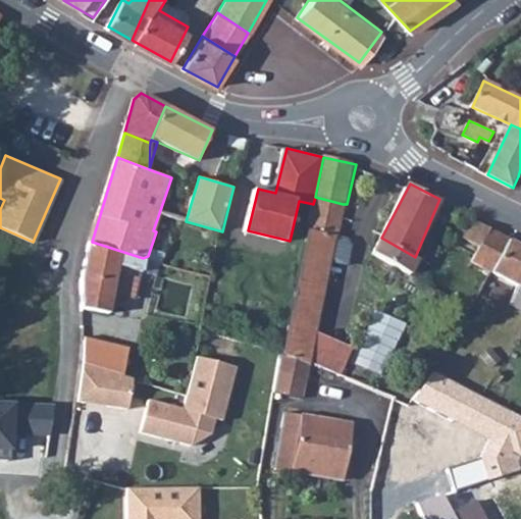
[(305,367),(310,342),(332,236),(335,237),(343,204),(315,197),(313,204),(281,352),(281,353),(280,359),(305,367)]
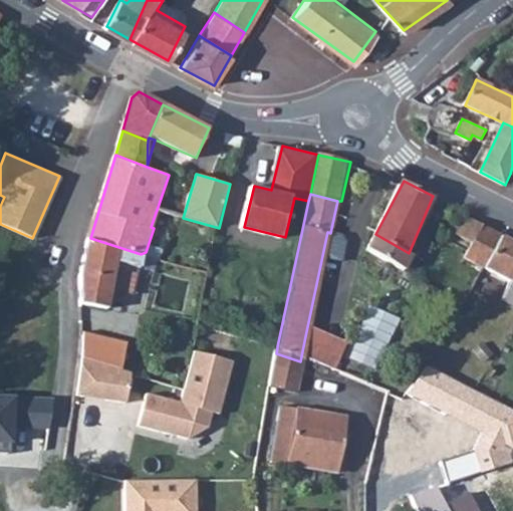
[(151,227),(154,228),(214,247),(219,228),(183,218),(157,210),(151,227)]
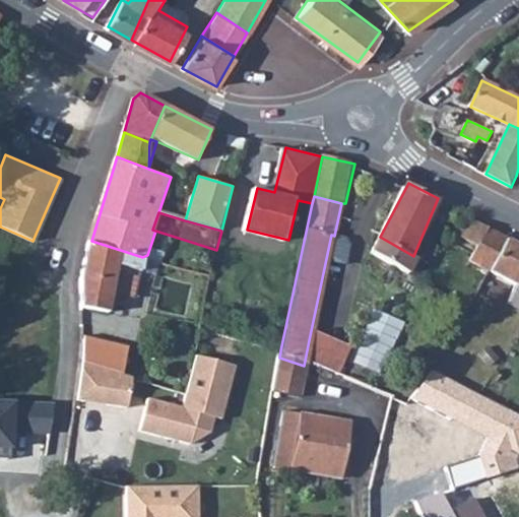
[(508,239),(472,218),(464,237),(478,246),(472,260),(492,270),(508,239)]
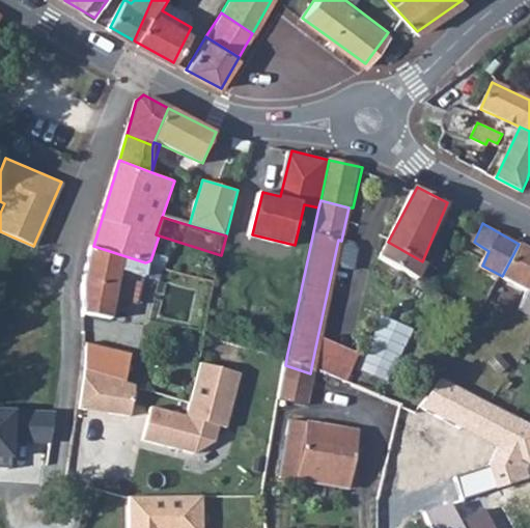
[(338,264),(353,269),(361,243),(346,238),(338,264)]
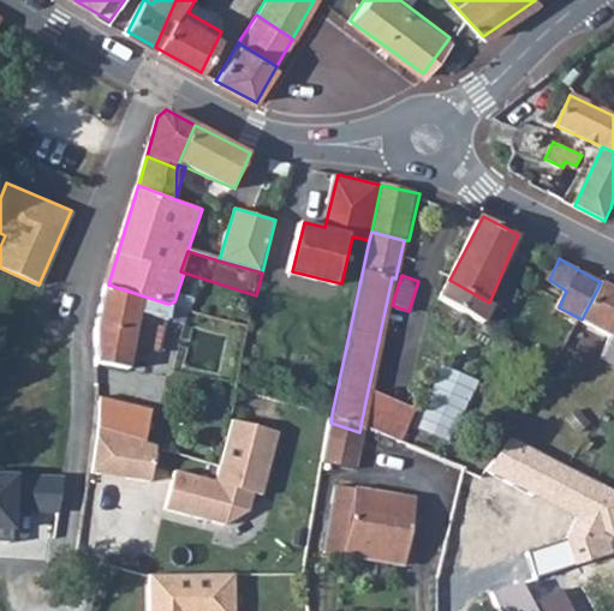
[(489,303),(449,280),(442,295),(498,327),(506,312),(489,303)]
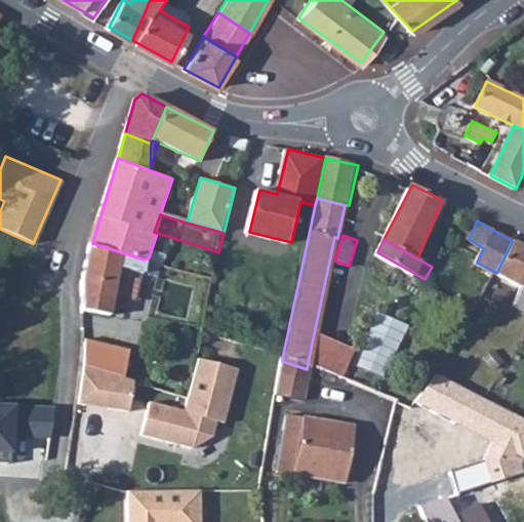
[(523,246),(513,241),(496,273),(523,288),(515,306),(523,310),(523,246)]
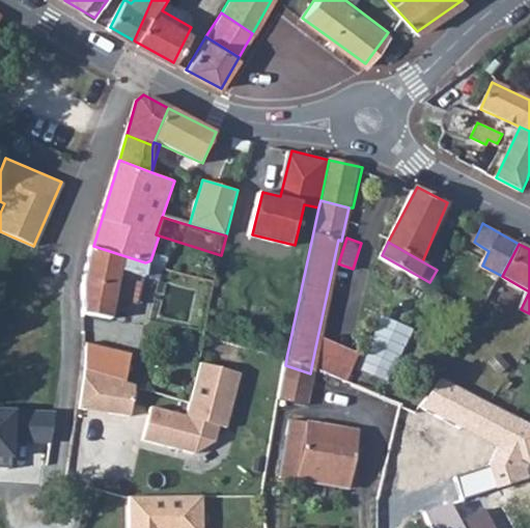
[(86,279),(85,311),(113,316),(126,271),(141,275),(145,262),(93,246),(86,279)]
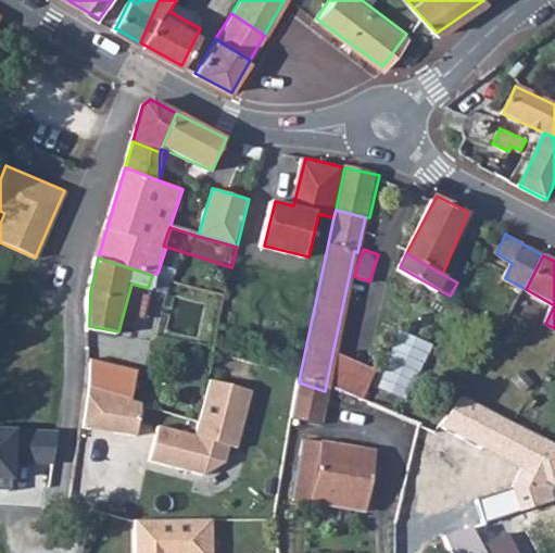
[(91,356),(89,384),(131,397),(138,367),(91,356)]
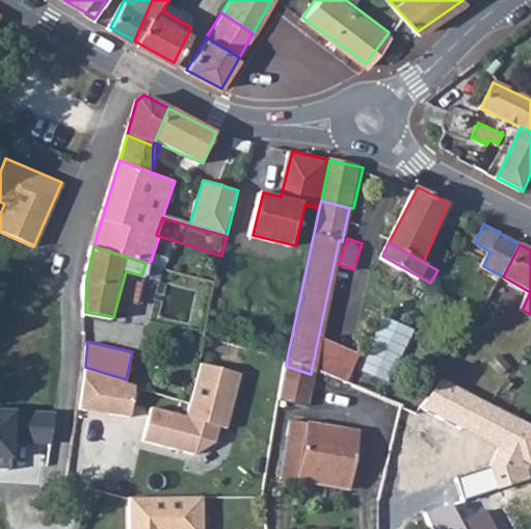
[(311,374),(346,387),(351,356),(316,348),(311,374)]
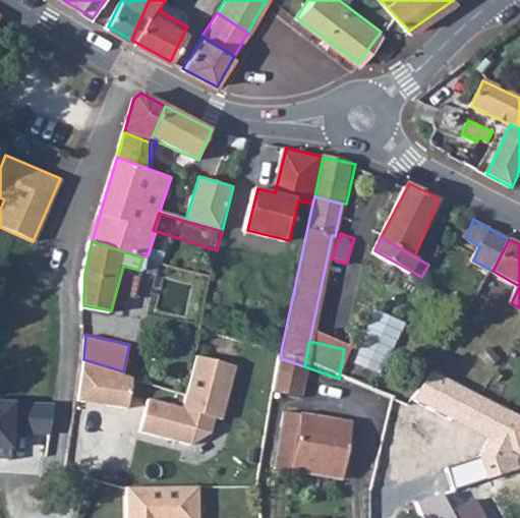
[(478,352),(497,362),(503,353),(484,343),(478,352)]
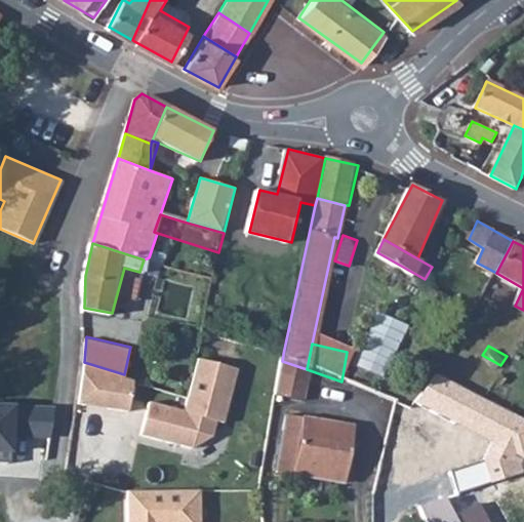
[(239,367),(198,356),(185,408),(150,400),(142,434),(194,447),(214,435),(217,420),(225,423),(239,367)]
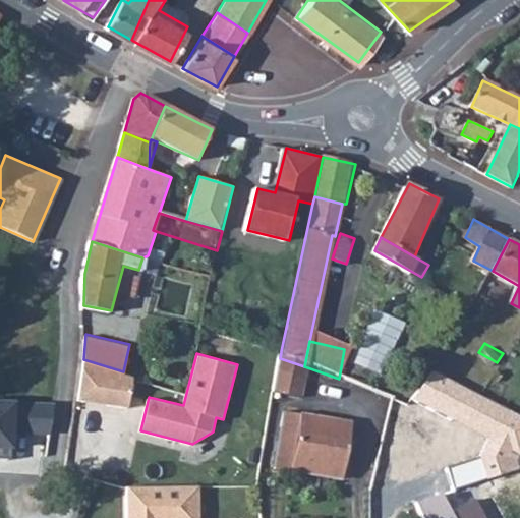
[(297,397),(304,366),(280,358),(273,392),(297,397)]
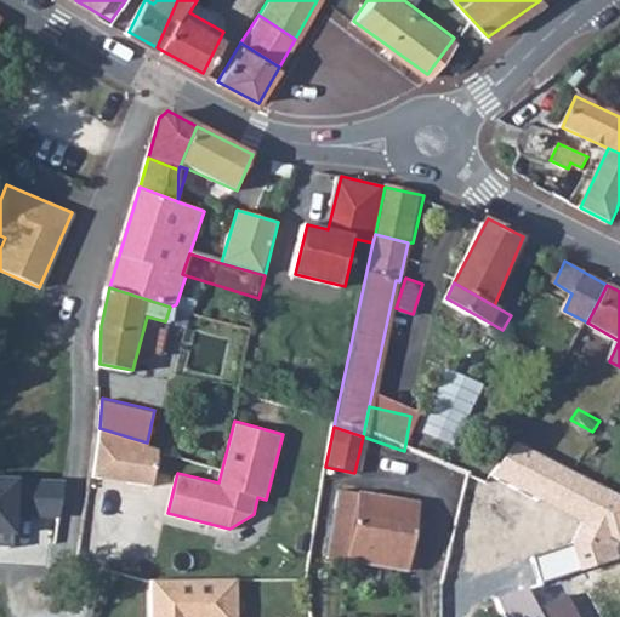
[(154,481),(158,446),(147,443),(100,428),(94,473),(154,481)]
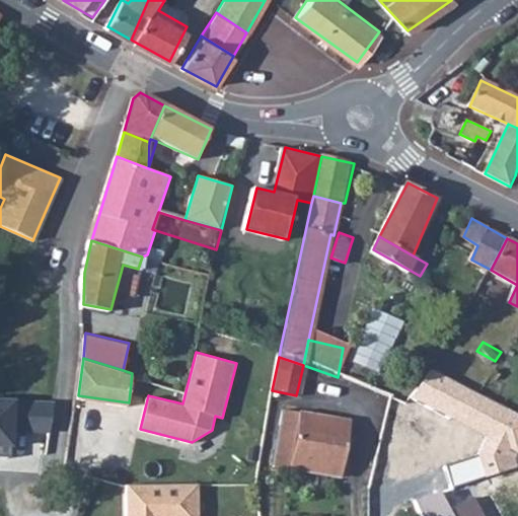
[(517,414),(424,366),(411,397),(487,433),(478,453),(444,460),(452,484),(517,460),(517,414)]
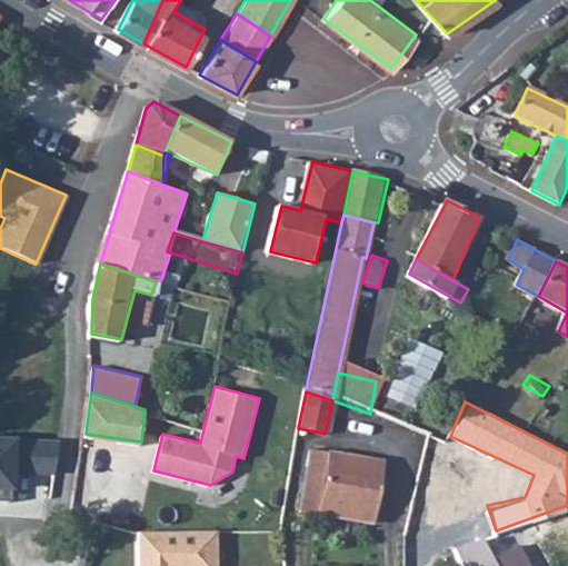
[(546,408),(540,417),(547,419),(551,413),(546,408)]
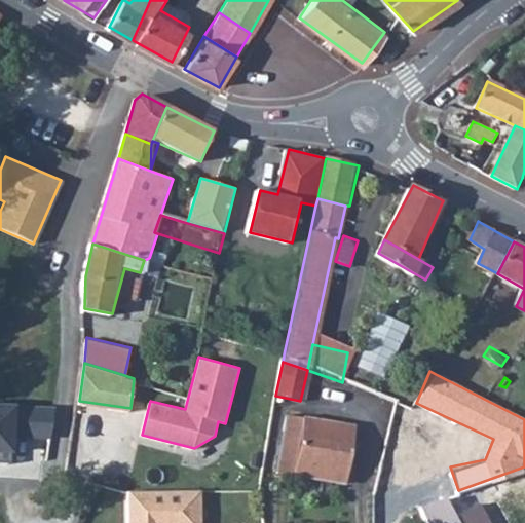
[(11,435),(50,437),(55,404),(0,403),(0,461),(10,461),(10,448),(3,441),(11,435)]
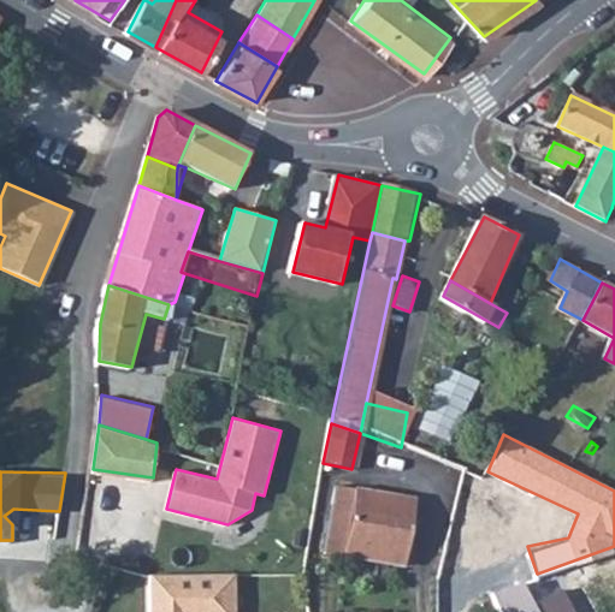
[(343,552),(402,563),(412,504),(332,489),(321,556),(341,559),(343,552)]
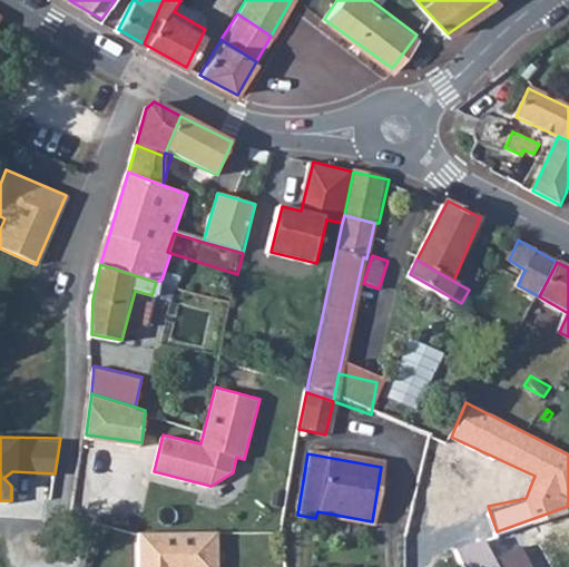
[(315,518),(371,527),(372,521),(317,511),(315,518)]
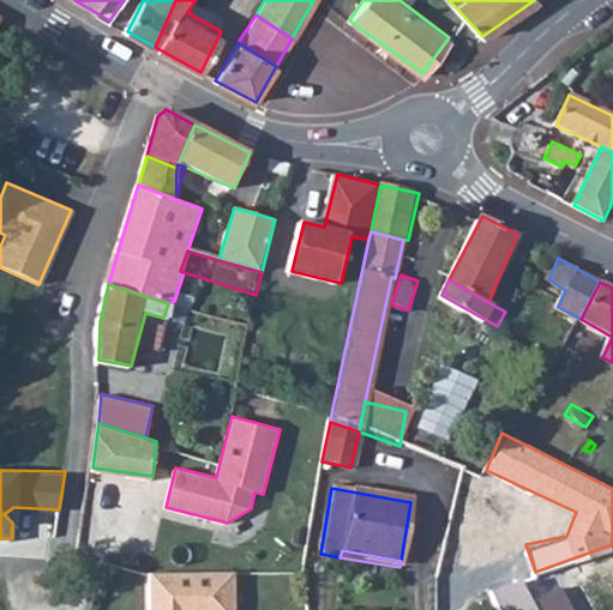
[(218,609),(217,571),(193,571),(148,573),(150,609),(218,609)]
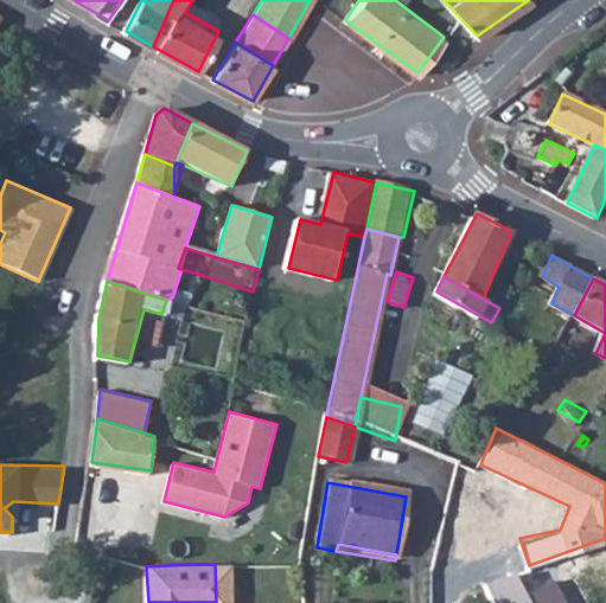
[(517,576),(488,583),(495,602),(567,602),(554,578),(525,594),(517,576)]
